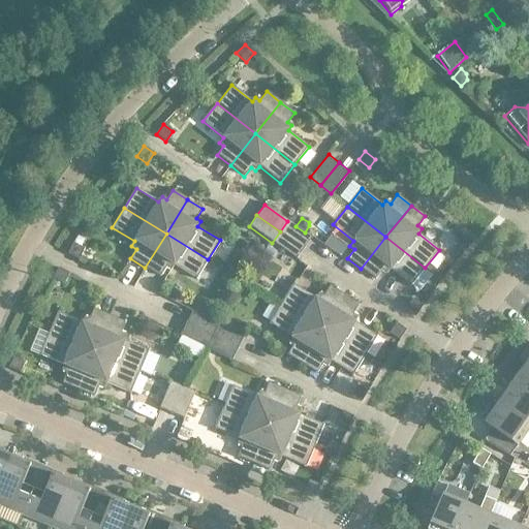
[(311,238),(287,221),(280,231),(304,248),(311,238)]
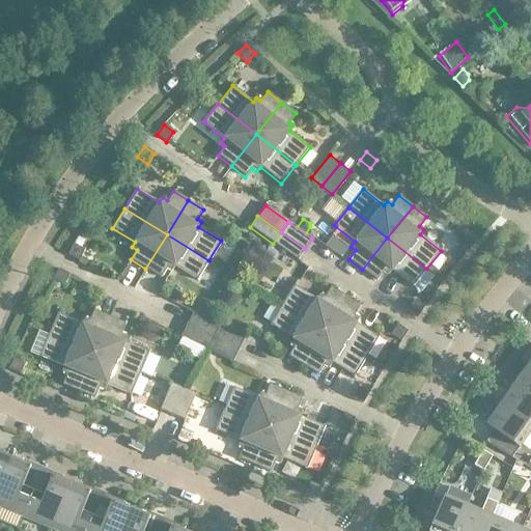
[(305,249),(281,232),(273,244),(297,260),(305,249)]
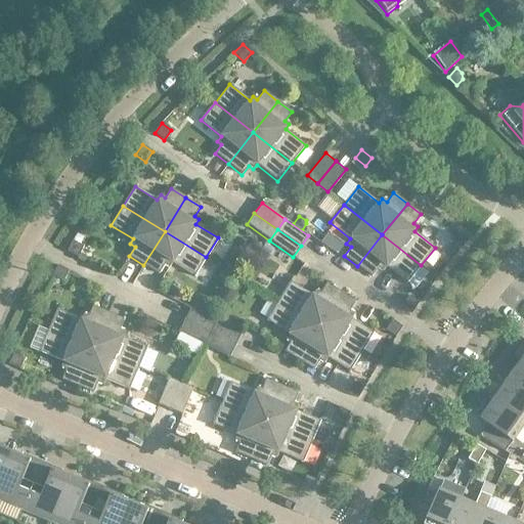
[(206,257),(165,231),(143,265),(159,274),(164,265),(169,268),(172,263),(194,276),(206,257)]
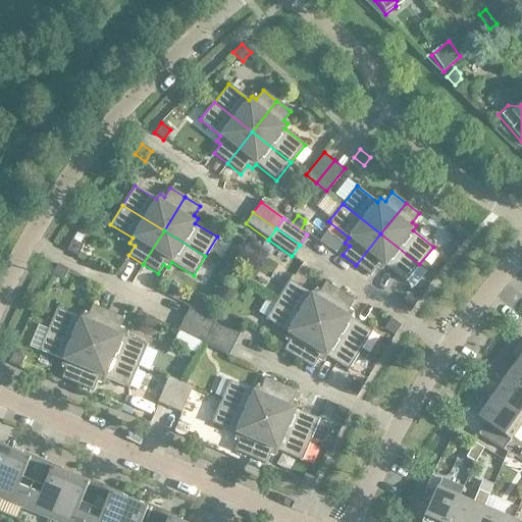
[(466,240),(457,231),(449,241),(458,249),(466,240)]
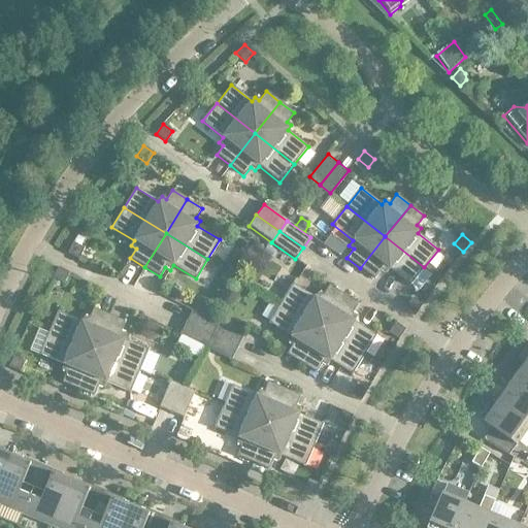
[(424,267),(385,236),(360,268),(373,278),(381,270),(385,273),(389,269),(409,286),(424,267)]
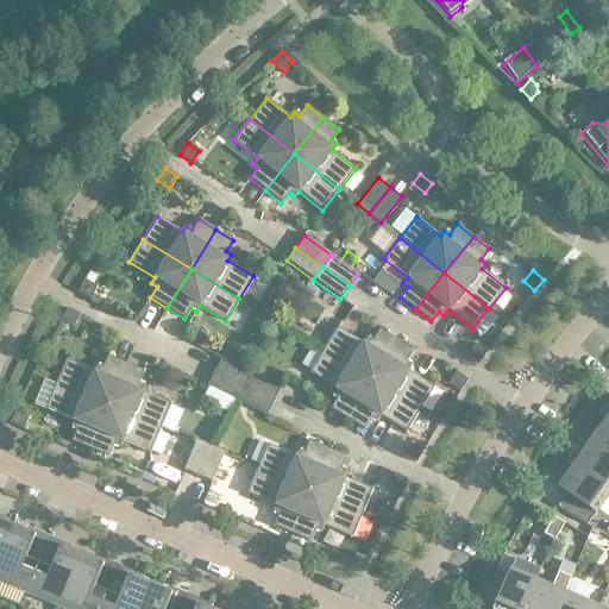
[(96,287),(83,281),(76,293),(89,299),(96,287)]
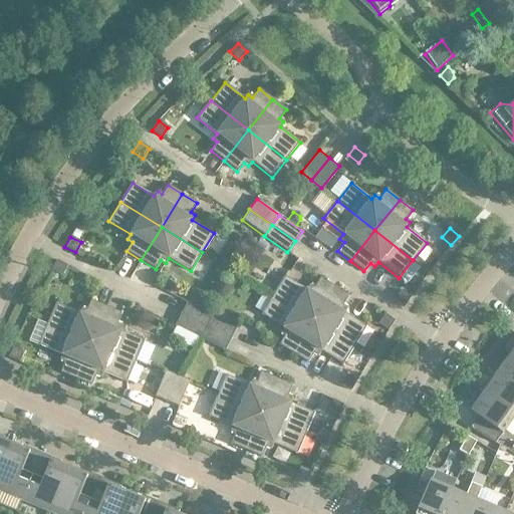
[(259,241),(252,252),(261,257),(268,246),(259,241)]
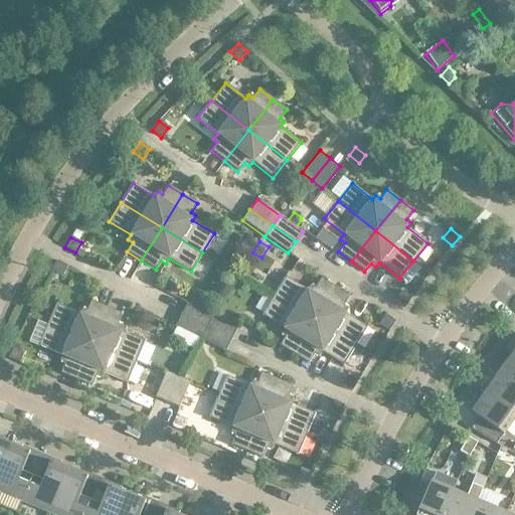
[(66,267),(56,261),(50,272),(61,277),(66,267)]
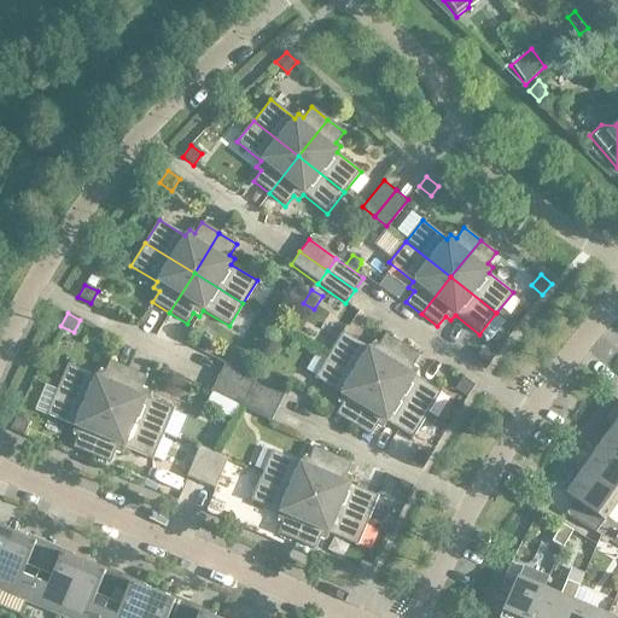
[(342,332),(327,355),(377,385),(402,345),(384,334),(378,345),(372,342),(368,349),(342,332)]
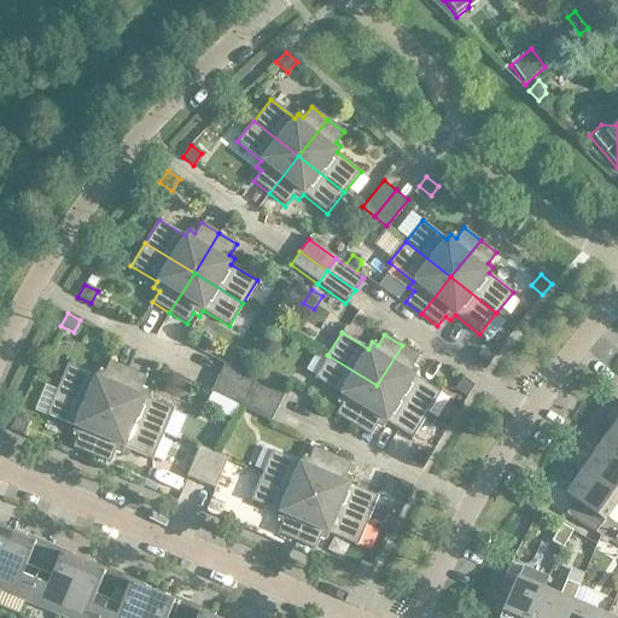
[(419,356),(402,345),(377,385),(426,415),(439,392),(414,377),(418,371),(412,367),(419,356)]
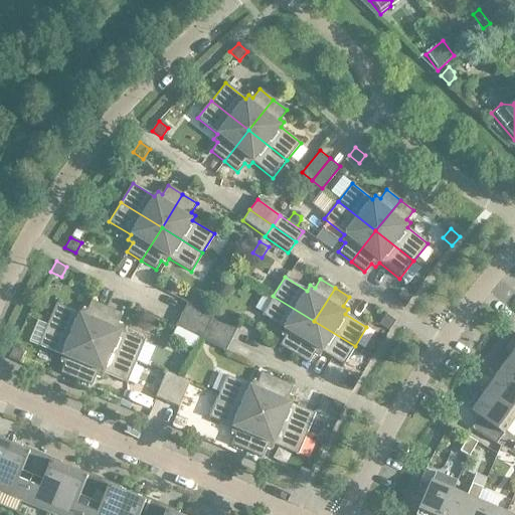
[(394,302),(403,308),(410,299),(400,292),(394,302)]
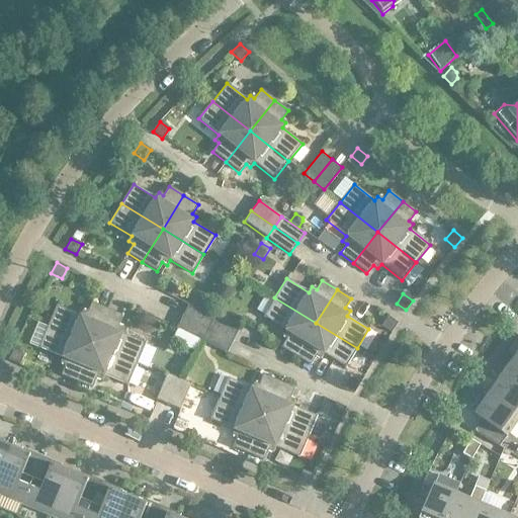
[(316,323),(274,297),(263,317),(284,330),(281,335),(286,338),(280,347),(295,356),(316,323)]
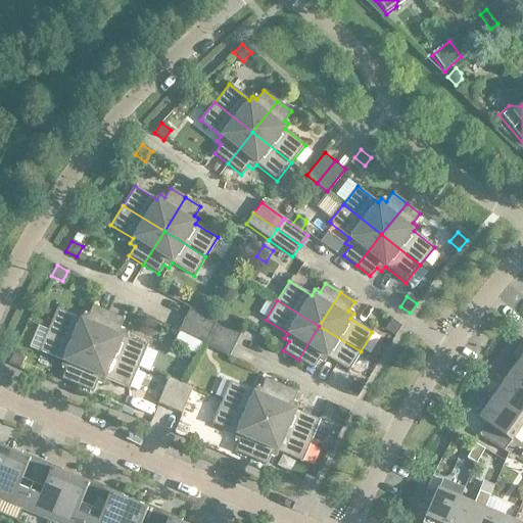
[(56,308),(47,330),(92,349),(107,313),(92,305),(88,316),(83,314),(80,319),(56,308)]
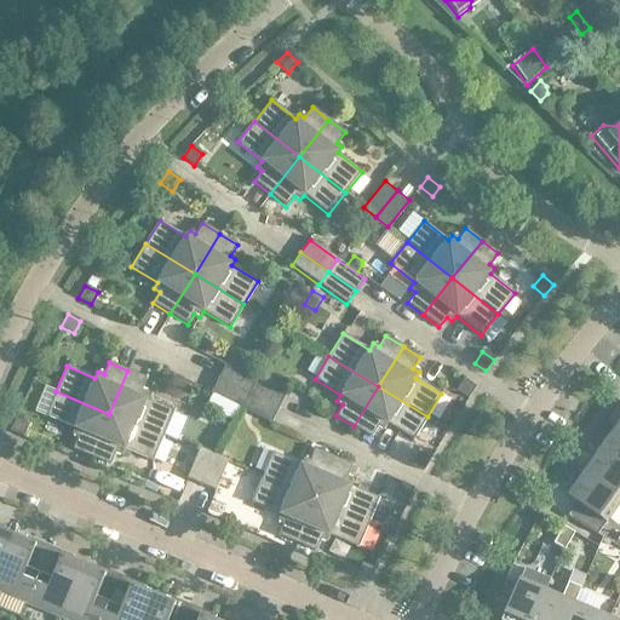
[(224,365),(218,379),(248,394),(256,380),(224,365)]
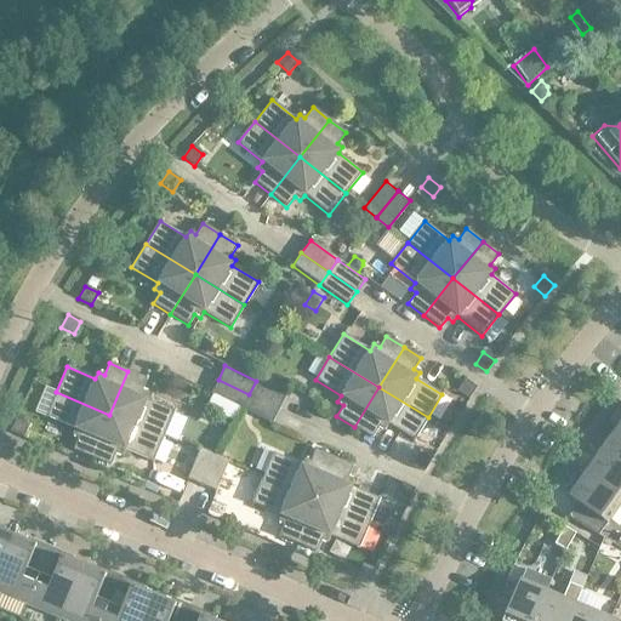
[(147,379),(127,371),(109,415),(163,437),(174,412),(144,400),(148,393),(142,391),(147,379)]
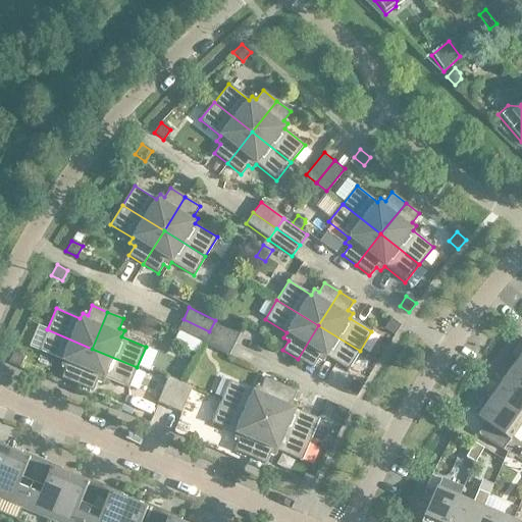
[(209,331),(184,319),(177,330),(203,344),(209,331)]
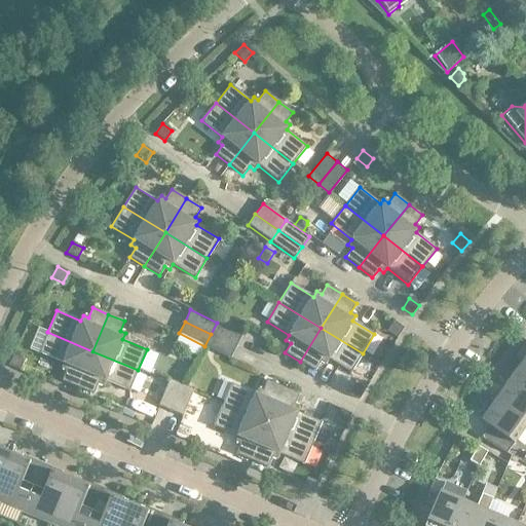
[(386,331),(396,338),(403,329),(393,322),(386,331)]
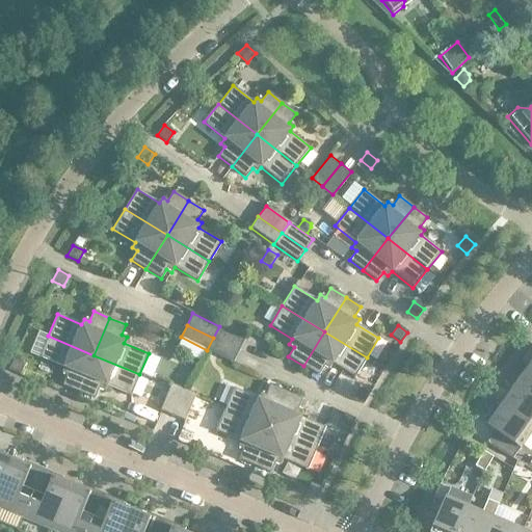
[(245,339),(219,326),(213,338),(239,351),(245,339)]
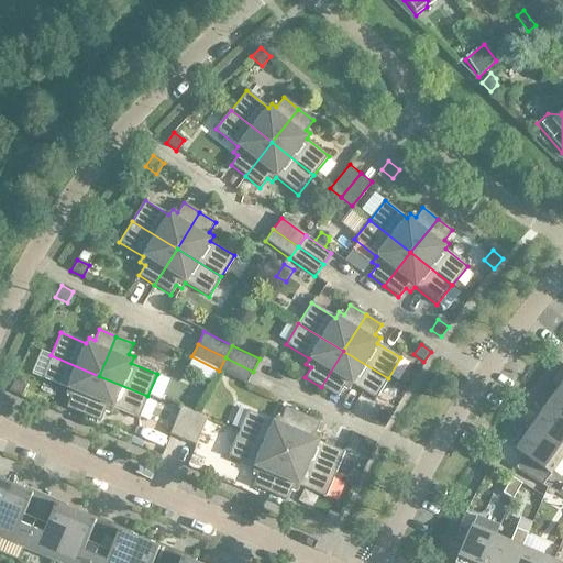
[(388,378),(343,351),(321,387),(337,397),(343,387),(348,390),(351,385),(375,399),(388,378)]
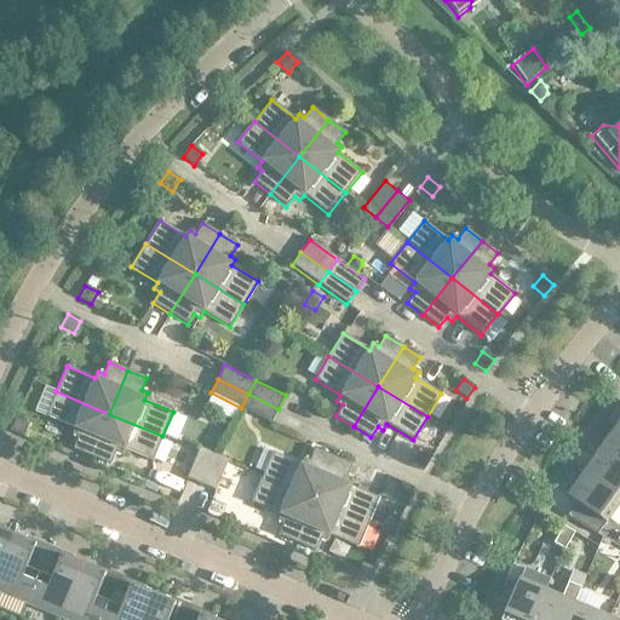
[(109,414),(56,391),(45,417),(74,428),(72,435),(78,437),(72,449),(91,458),(109,414)]
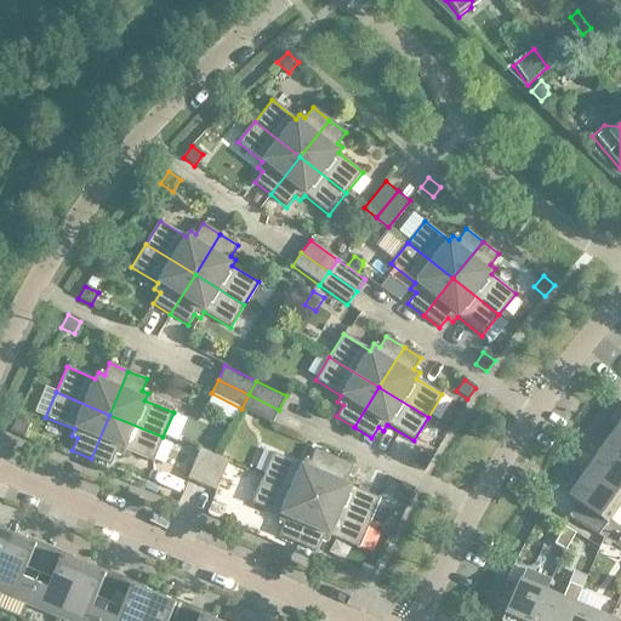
[(279,410),(249,394),(241,409),(272,425),(279,410)]
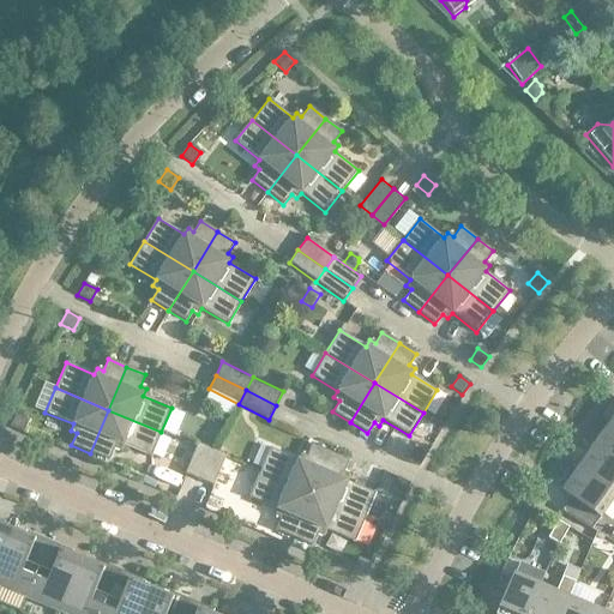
[(161,432),(108,410),(90,453),(109,461),(114,449),(120,451),(122,445),(151,457),(161,432)]
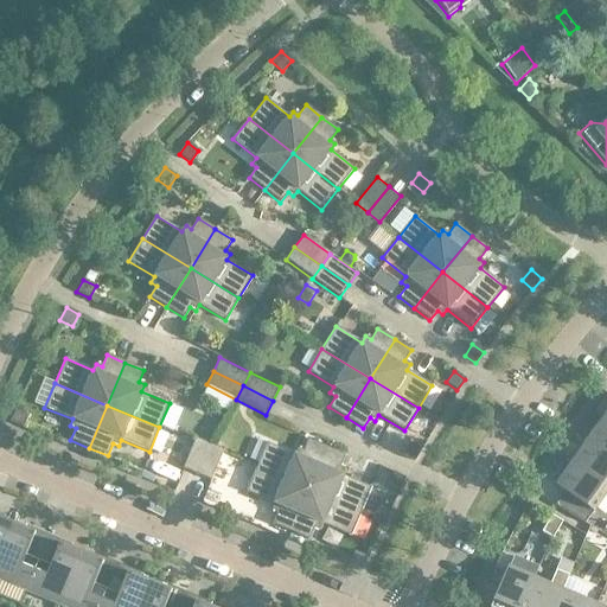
[(27,415),(16,409),(10,422),(23,428),(27,415)]
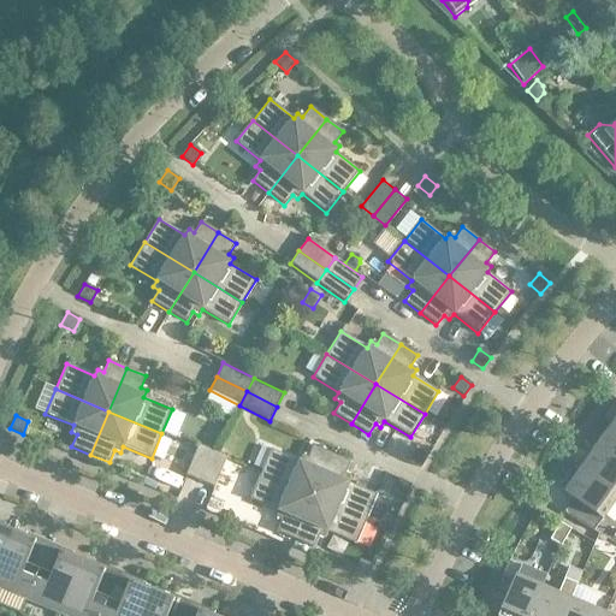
[(615,427),(611,425),(596,448),(615,461),(615,427)]
